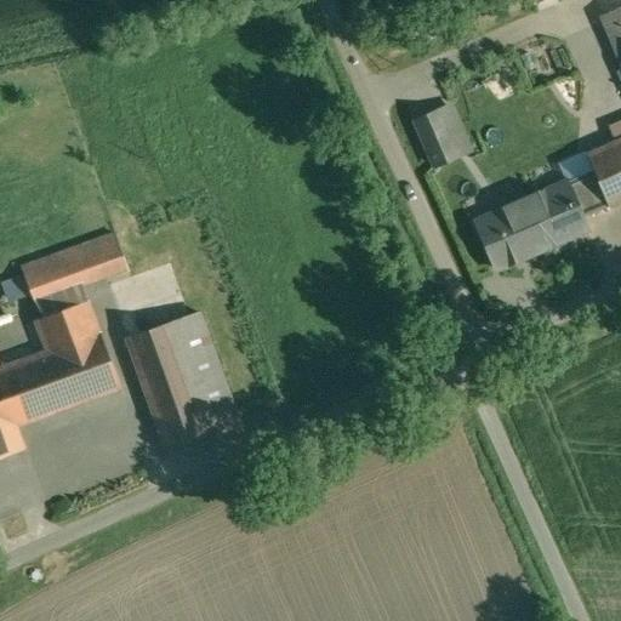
[(620,203),(620,9),(600,18),(620,66),(620,121),(609,127),(616,143),(586,157),(609,208),(620,203)]
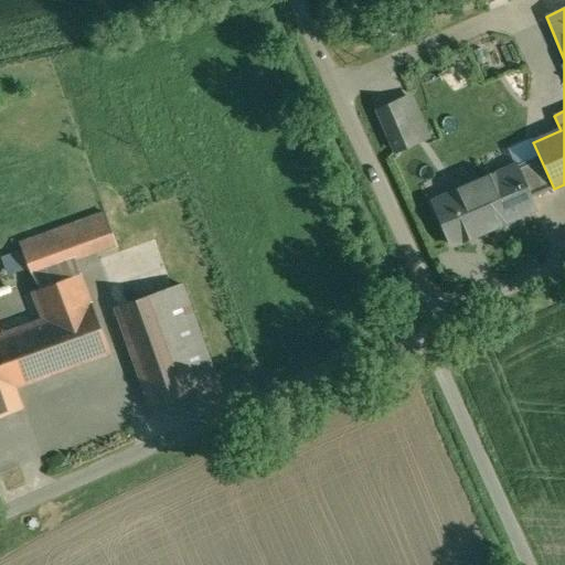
[(400,153),(437,137),(417,93),(380,108),(400,153)]
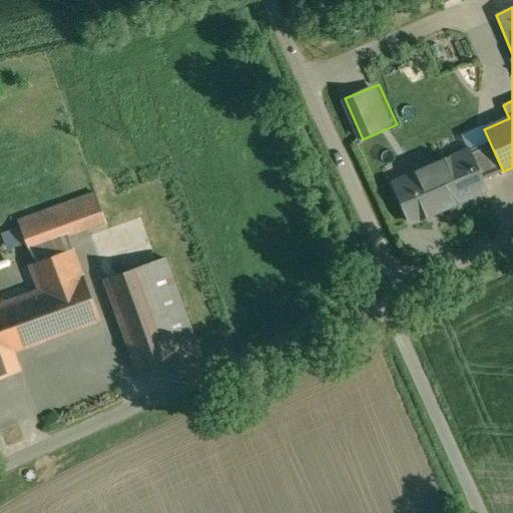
[(501,171),(488,140),(420,169),(438,210),(457,202),(456,199),(484,187),(481,180),(501,171)]
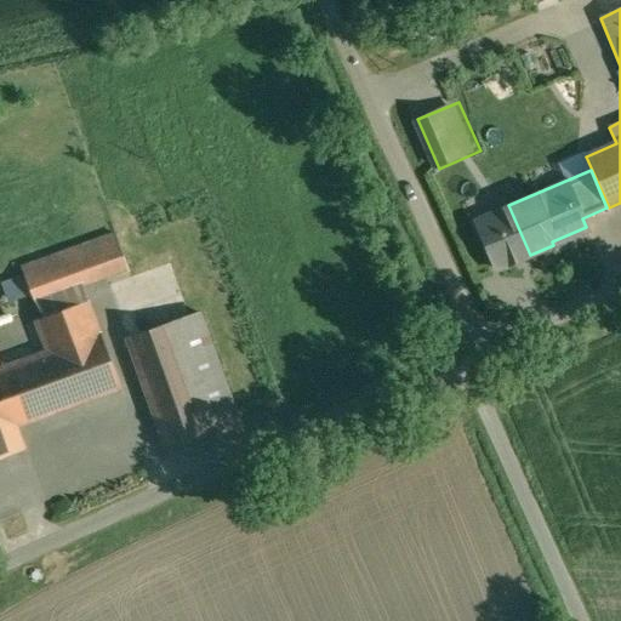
[(112,232),(21,265),(34,305),(125,271),(112,232)]
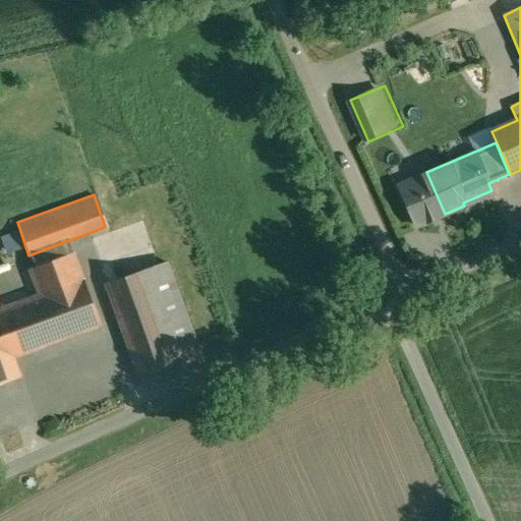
[(5,233),(11,252),(24,247),(18,229),(5,233)]
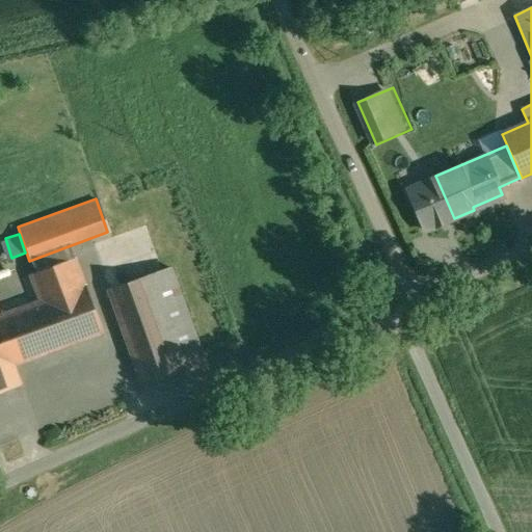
[(0,317),(0,392),(19,386),(10,364),(104,328),(77,258),(29,275),(40,302),(0,317)]
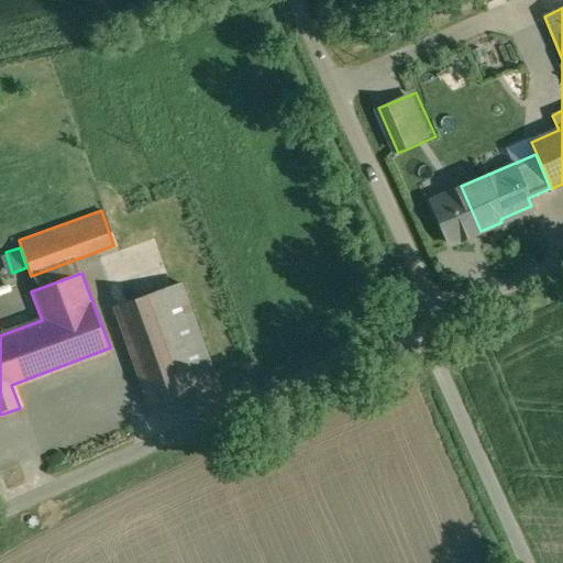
[(178,284),(116,307),(151,406),(214,383),(178,284)]
